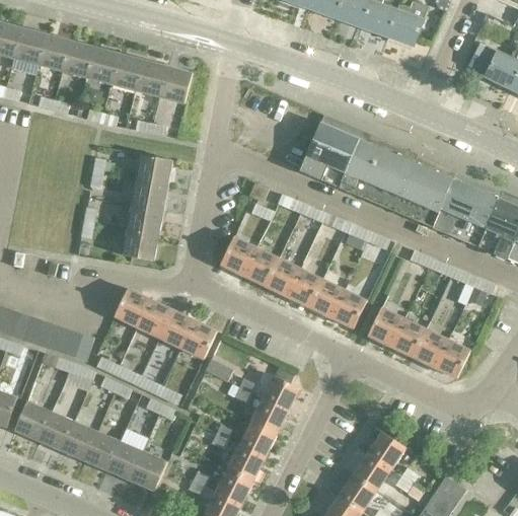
[(286,0),(309,8),(311,0),(286,0)]
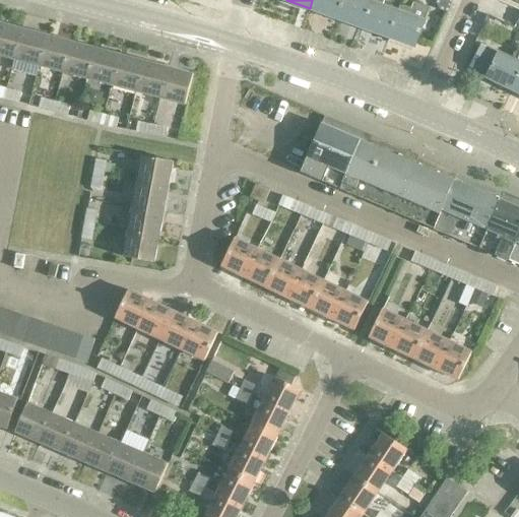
[(312,0),(310,8),(336,18),(342,0),(312,0)]
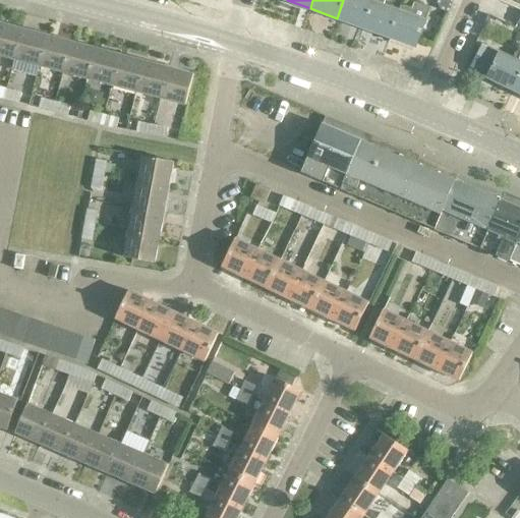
[(343,0),(337,18),(362,26),(371,1),(371,0),(343,0)]
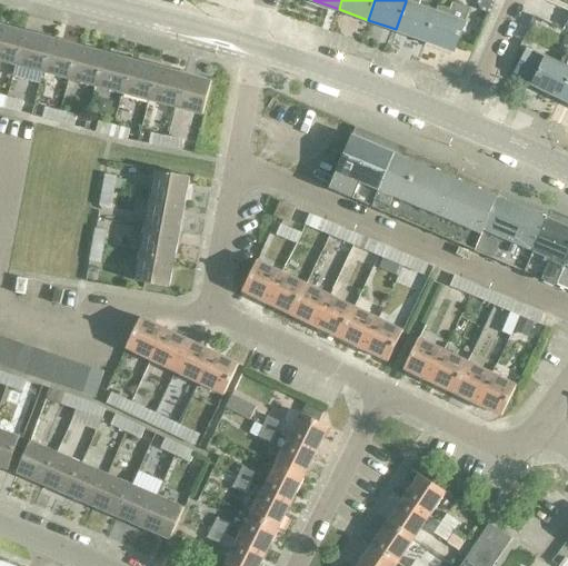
[(406,0),(406,1),(396,29),(424,39),(435,11),(437,5),(436,5),(434,11),(417,5),(418,0),(406,0)]
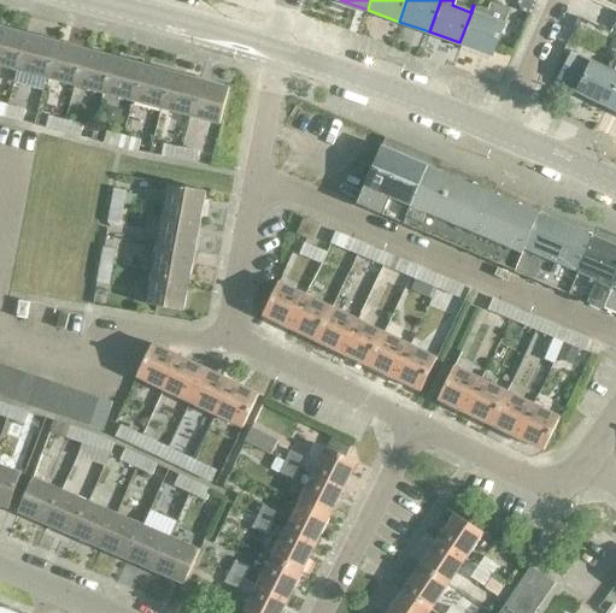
[(471,12),(459,42),(491,54),(508,7),(488,1),(486,10),(474,5),(471,12)]
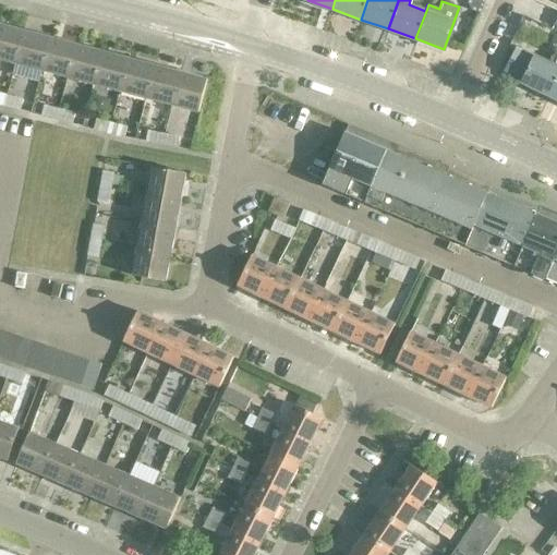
[(0,69),(12,73),(23,32),(0,24),(0,69)]
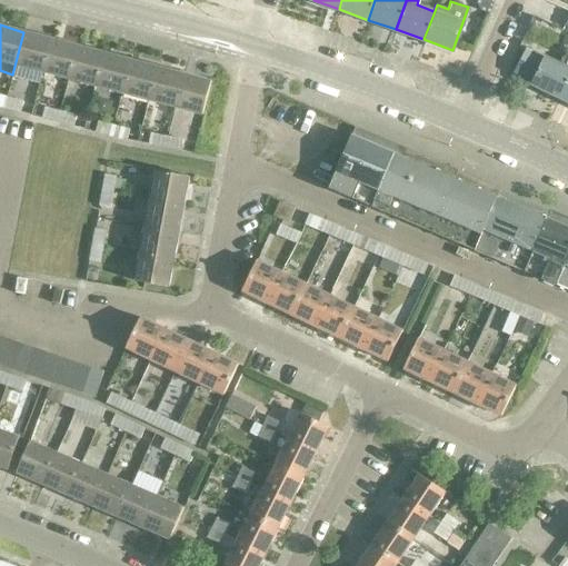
[(12,75),(12,76),(39,82),(41,71),(50,39),(23,32),(12,75)]
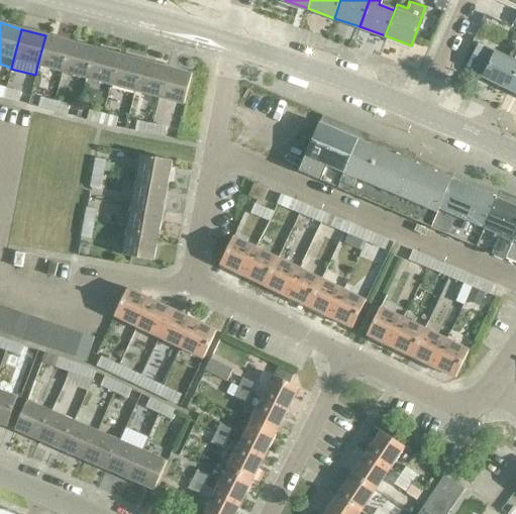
[(45,35),(37,65),(62,72),(70,41),(45,35)]
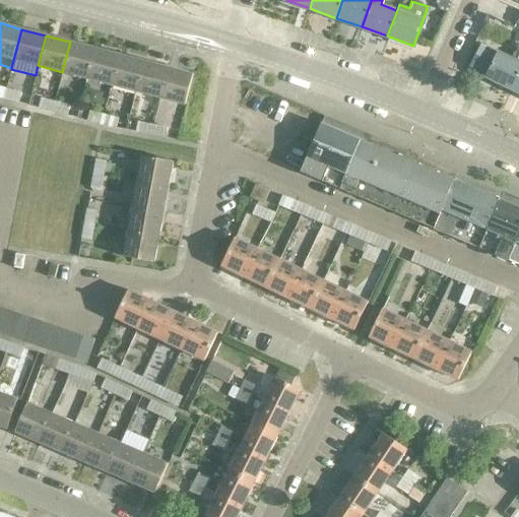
[(479,43),(469,65),(487,73),(484,76),(510,88),(518,71),(518,41),(512,57),(498,51),(497,52),(479,43)]
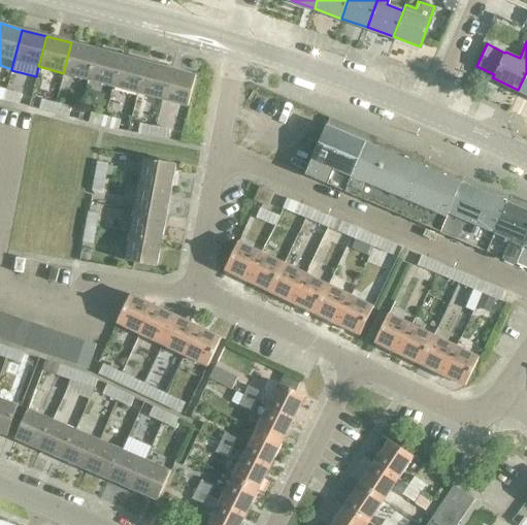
[(96,48),(71,42),(63,73),(88,79),(96,48)]
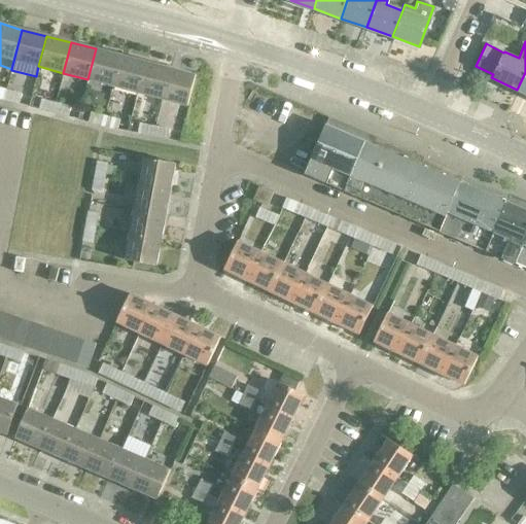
[(119,56),(96,48),(88,79),(112,85),(119,56)]
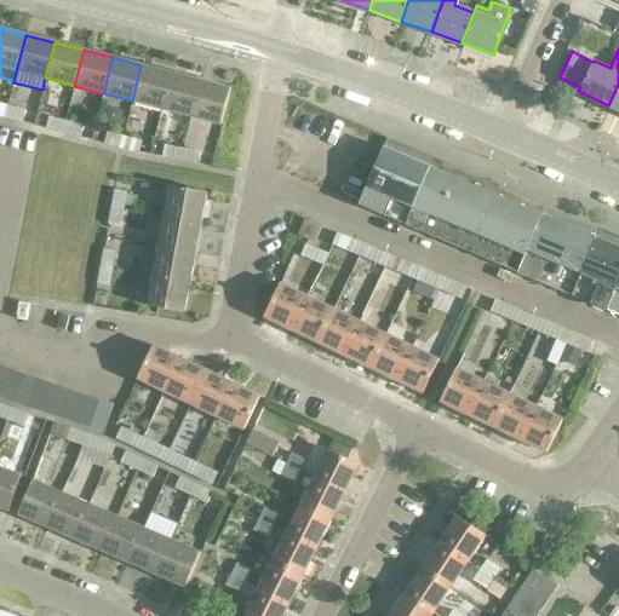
[(170,73),(141,65),(132,101),(160,109),(170,73)]
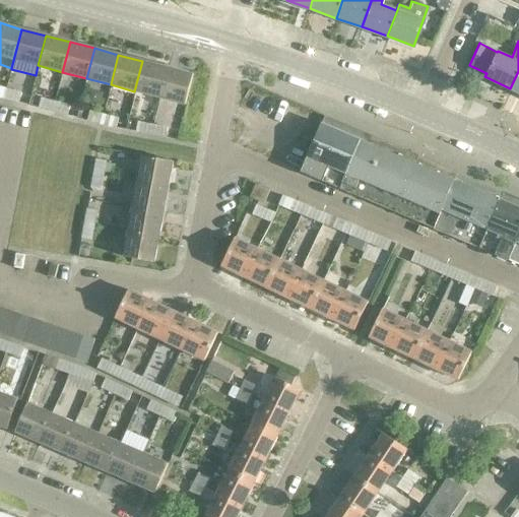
[(167,67),(142,61),(134,91),(158,98),(167,67)]
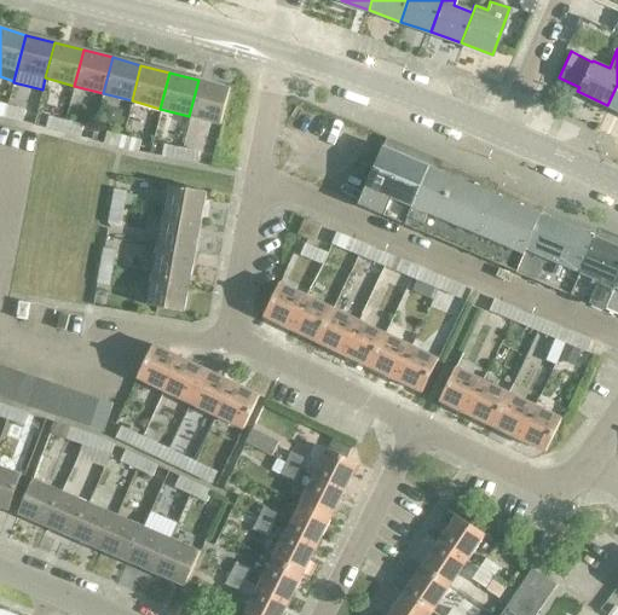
[(229,88),(198,80),(189,116),(219,123),(229,88)]
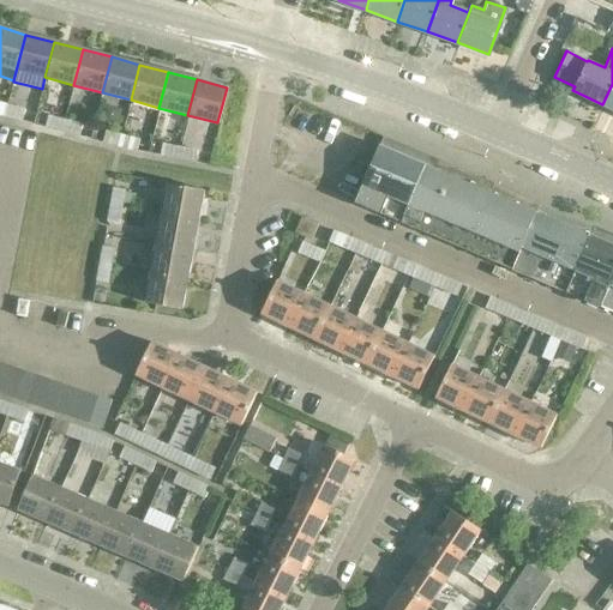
[(612,84),(602,104),(612,109),(612,84)]
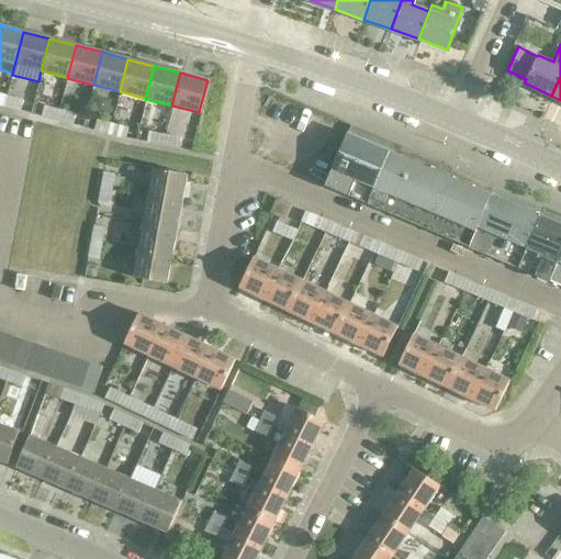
[(22,100),(7,96),(3,107),(19,110),(22,100)]
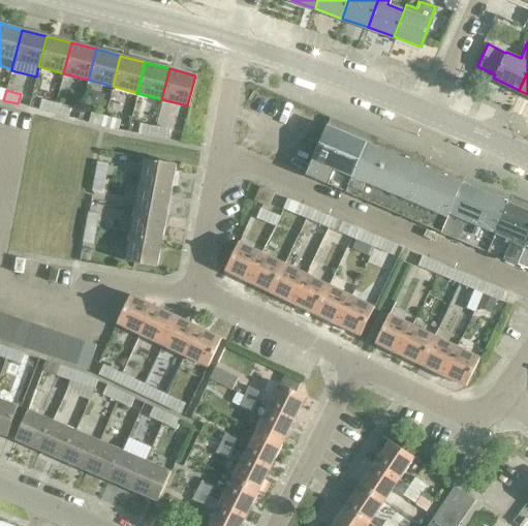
[(53,114),(56,103),(41,99),(38,110),(53,114)]
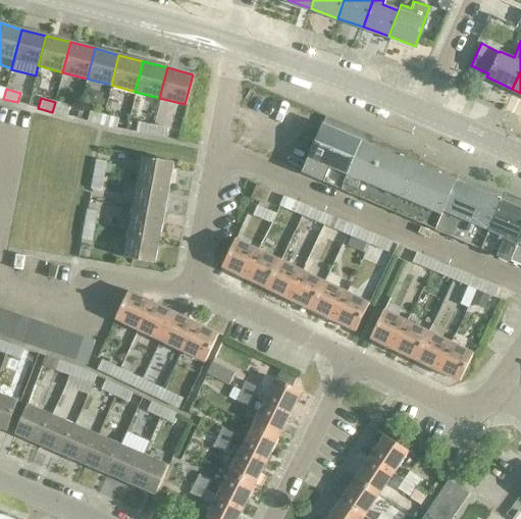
[(55,102),(52,112),(67,115),(69,106),(55,102)]
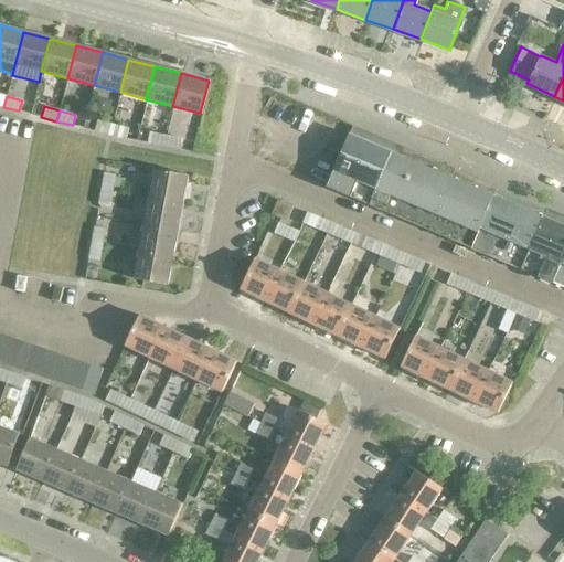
[(109,135),(113,124),(97,120),(94,130),(109,135)]
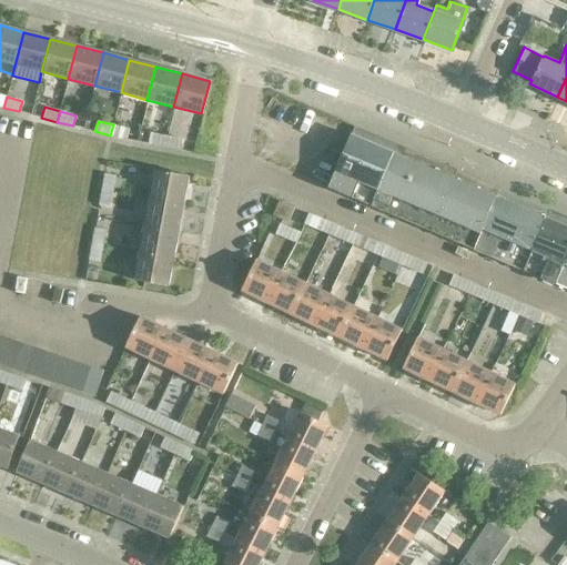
[(129,129),(113,124),(110,135),(125,140),(129,129)]
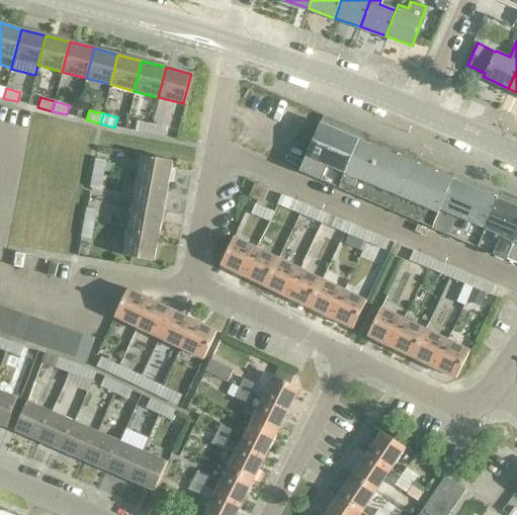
[(150,134),(152,123),(137,121),(136,131),(150,134)]
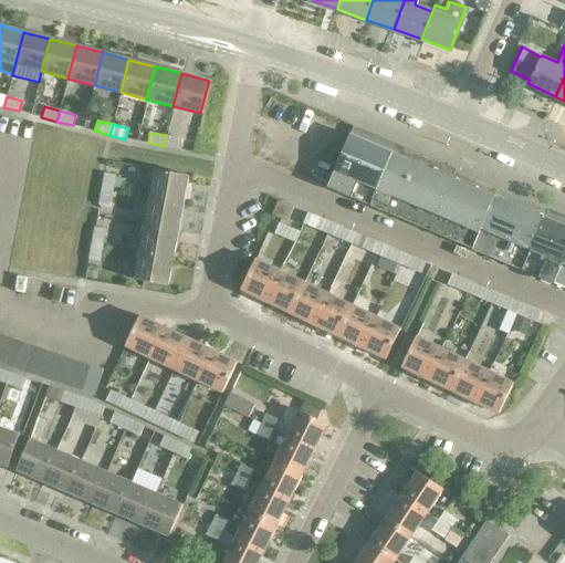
[(369,205),(391,152),(348,133),(326,186),(369,205)]
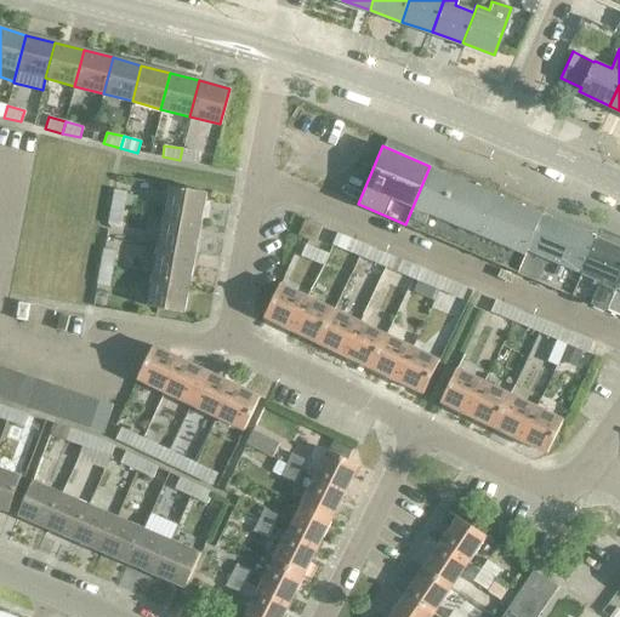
[(182,148),(180,160),(197,164),(199,152),(182,148)]
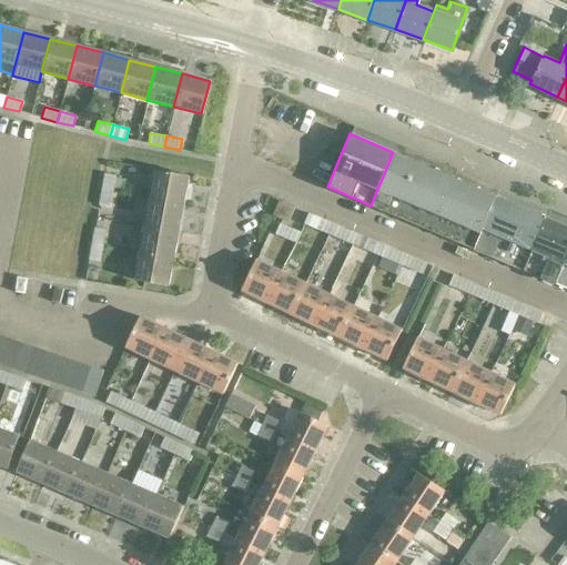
[(393,151),(393,152),(371,205),(473,249),(496,195),(393,151)]
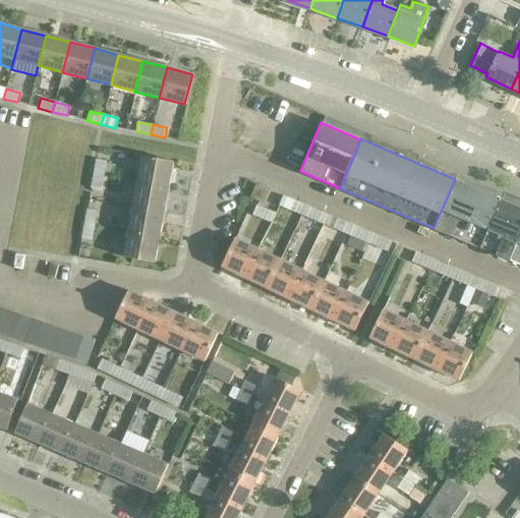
[(141,154),(136,180),(168,186),(172,160),(141,154)]
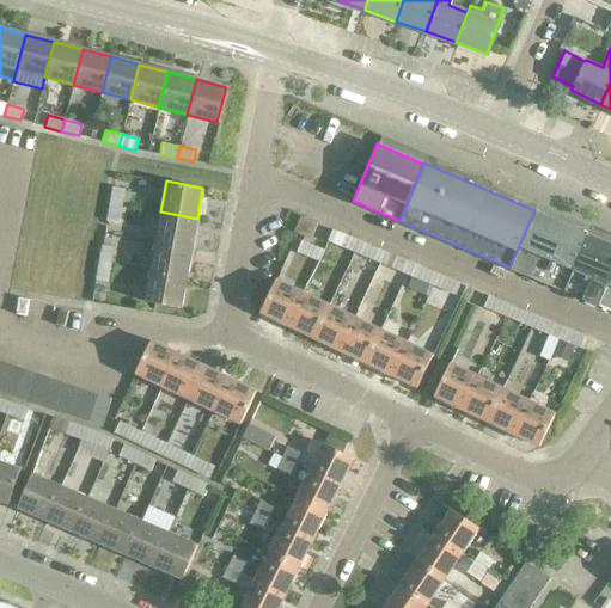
[(112,186),(109,203),(121,206),(124,189),(112,186)]
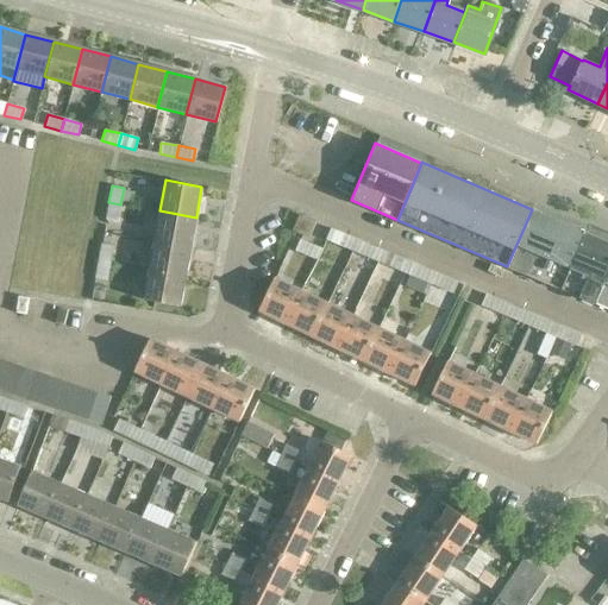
[(120,205),(108,202),(106,219),(118,221),(120,205)]
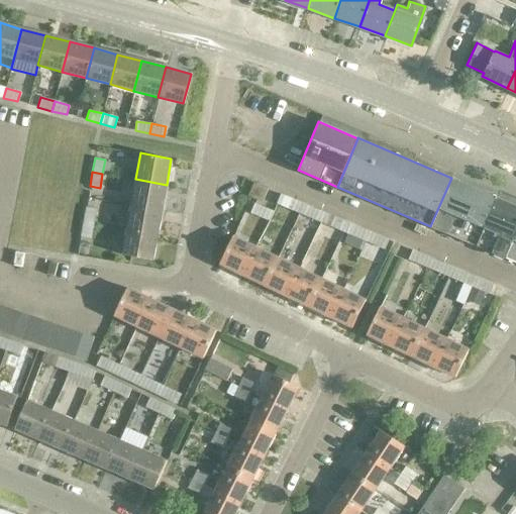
[(496,197),(451,178),(430,226),(475,245),(496,197)]
